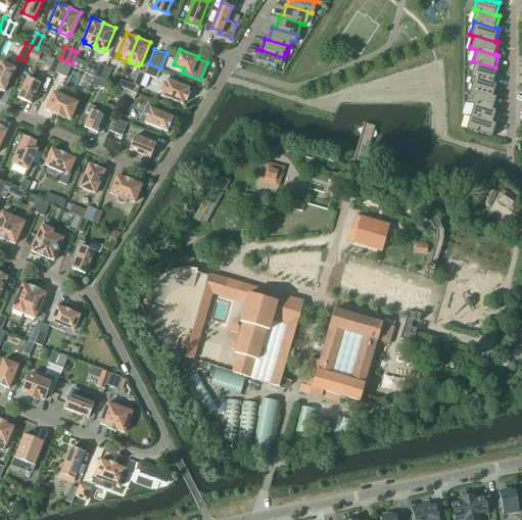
[(283,57),(257,49),(253,62),(279,69),(283,57)]
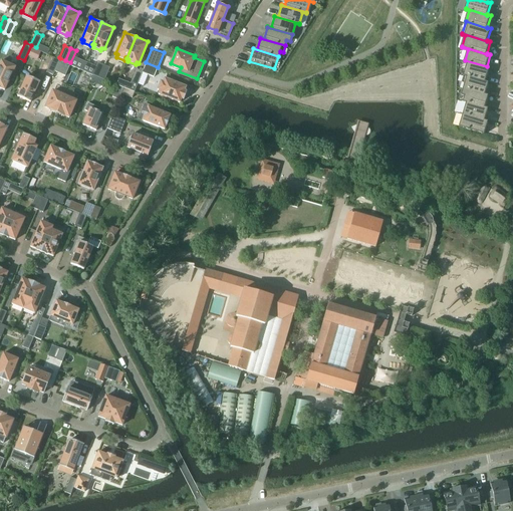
[(55,69),(60,58),(59,58),(53,55),(47,70),(53,72),(55,69)]
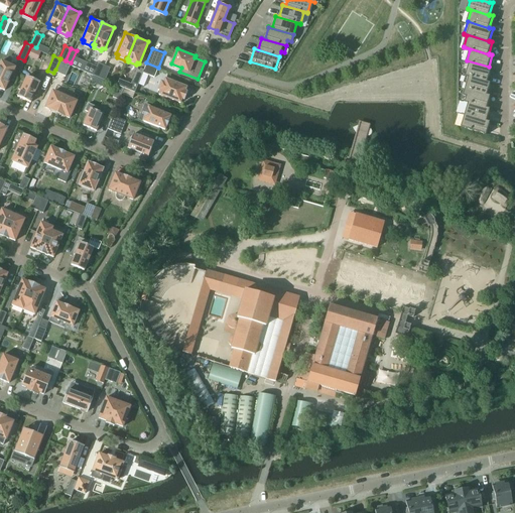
[(0,61),(0,86),(5,89),(16,66),(2,58),(0,61)]
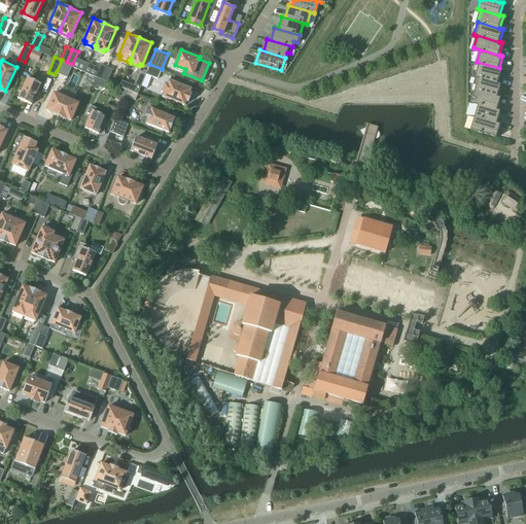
[(62,60),(57,71),(67,75),(72,64),(67,62),(62,60)]
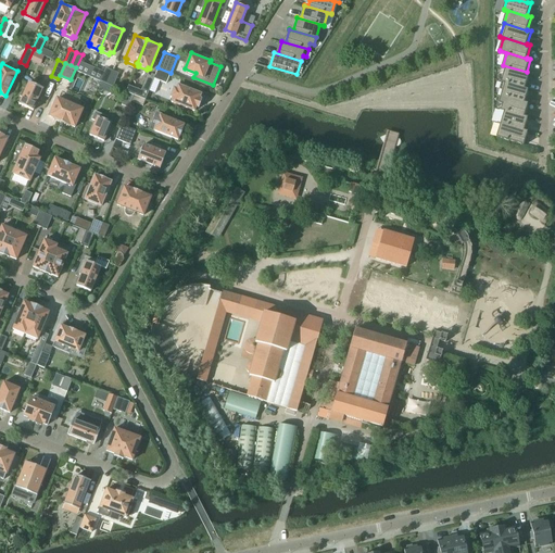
[(101,78),(108,82),(113,68),(106,65),(101,78)]
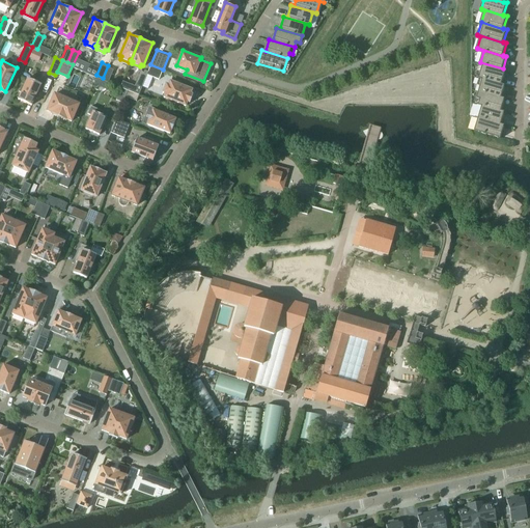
[(483,63),(480,76),(502,82),(503,82),(506,70),(503,68),(480,62),(483,63)]
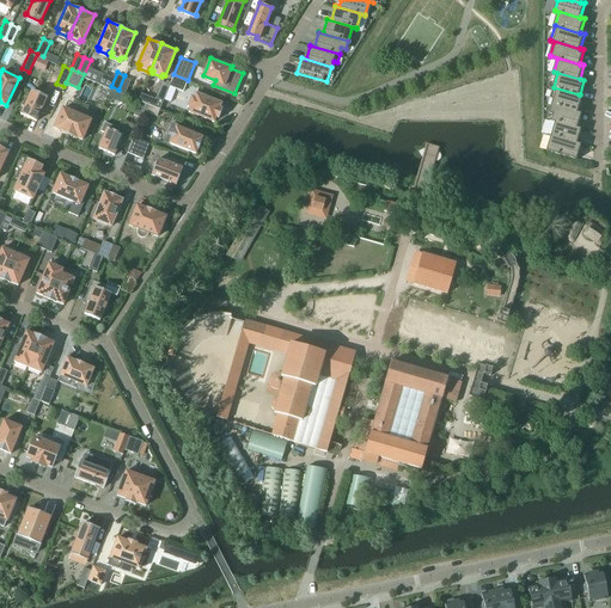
[(173,74),(171,80),(170,84),(184,88),(188,80),(173,74)]
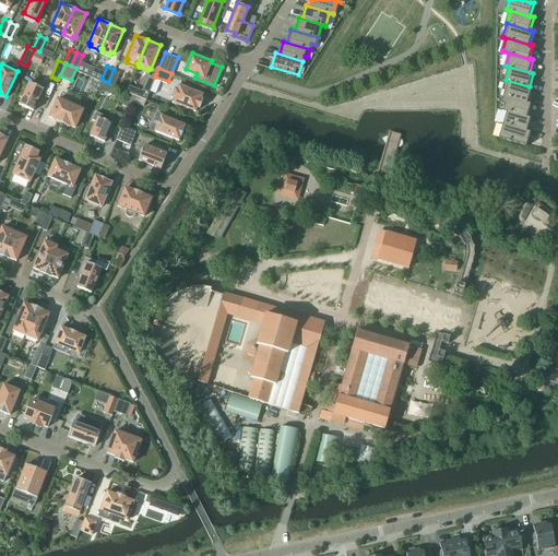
[(114,69),(108,82),(115,84),(120,71),(114,69)]
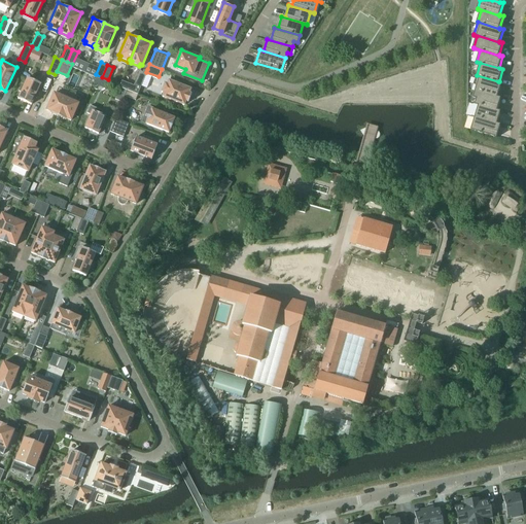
[(143,79),(142,83),(147,85),(152,74),(146,72),(143,79)]
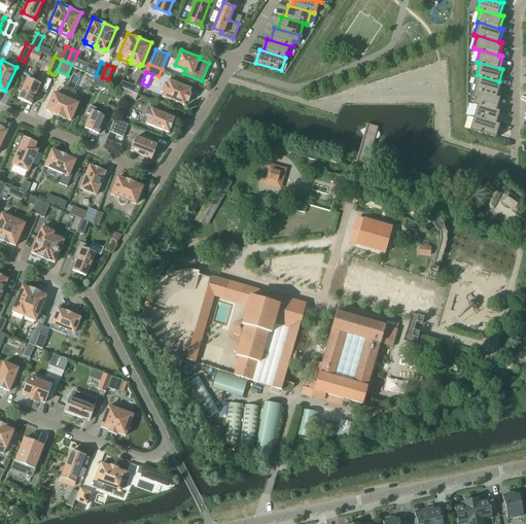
[(25,82),(23,81),(20,89),(22,90),(19,97),(32,103),(35,95),(37,96),(40,91),(38,90),(41,81),(28,75),(25,82)]
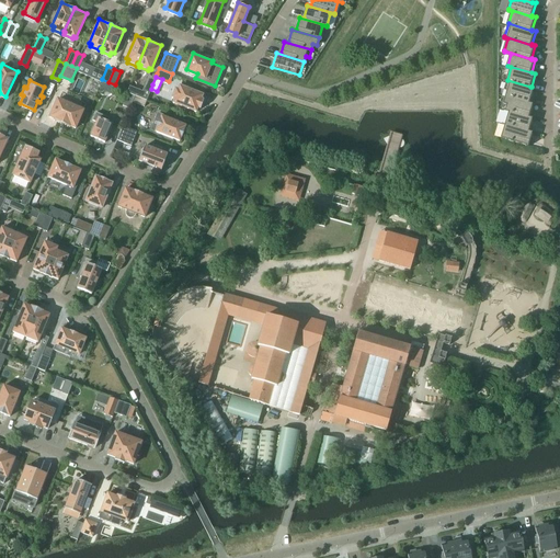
[(509,89),(507,94),(530,101),(535,88),(532,87),(530,87),(507,80),(505,88),(509,89)]
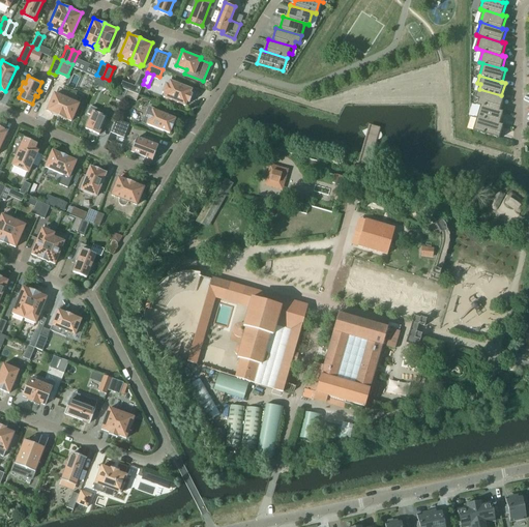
[(138,78),(133,90),(139,92),(143,84),(144,80),(138,78)]
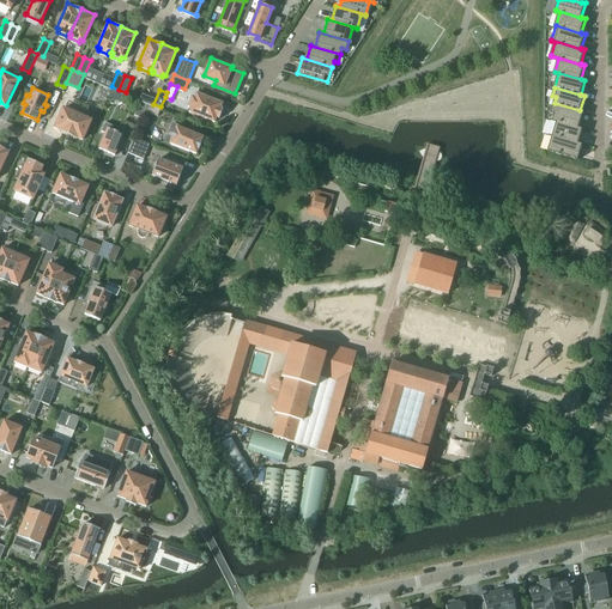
[(220,105),(223,101),(197,91),(195,96),(193,95),(188,104),(192,105),(189,110),(214,120),(217,116),(219,116),(224,107),(220,105)]
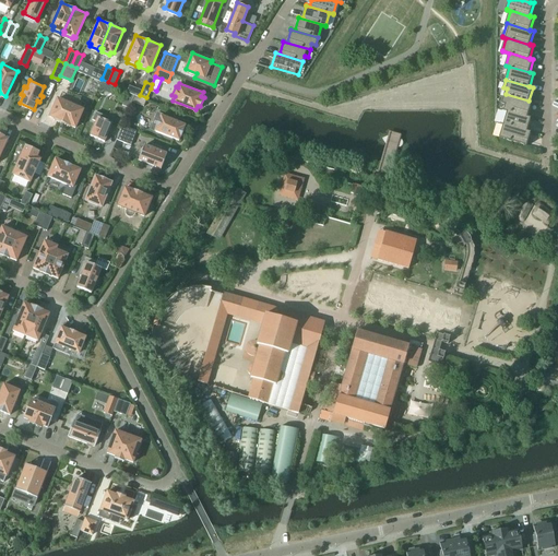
[(132,99),(134,93),(128,91),(122,103),(129,106),(132,99)]
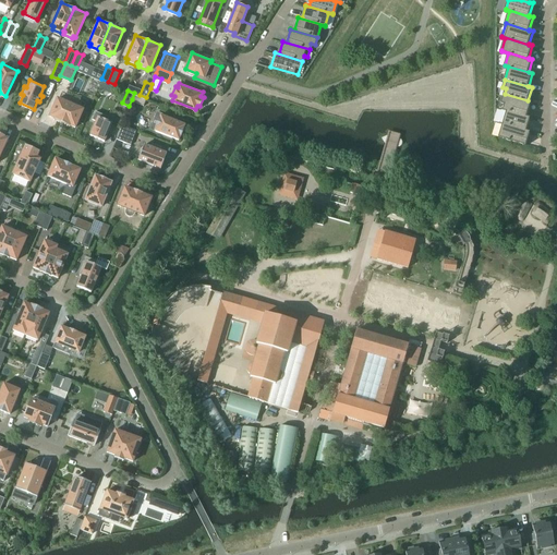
[(140,95),(134,93),(132,99),(144,104),(147,98),(146,97),(140,95)]
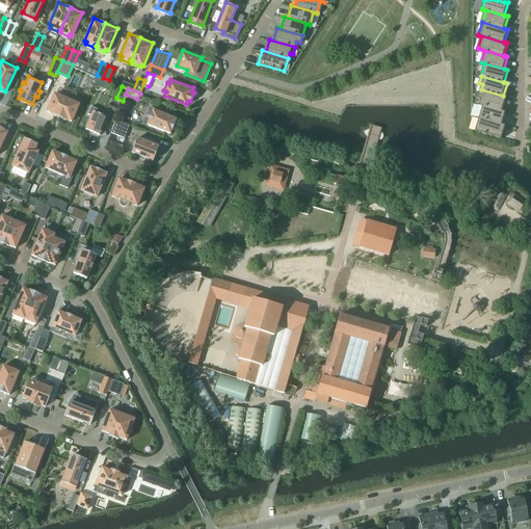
[(482,97),(481,103),(503,109),(507,97),(503,96),(481,89),(479,96),(482,97)]
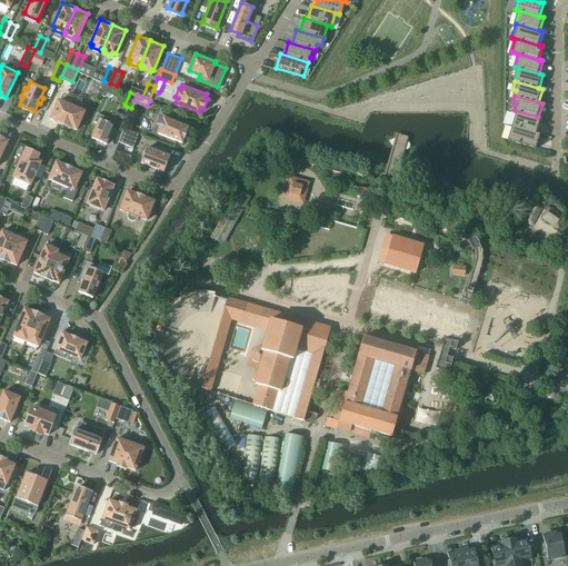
[(68,102),(59,99),(51,117),(77,128),(85,110),(76,106),(77,103),(69,100),(68,102)]
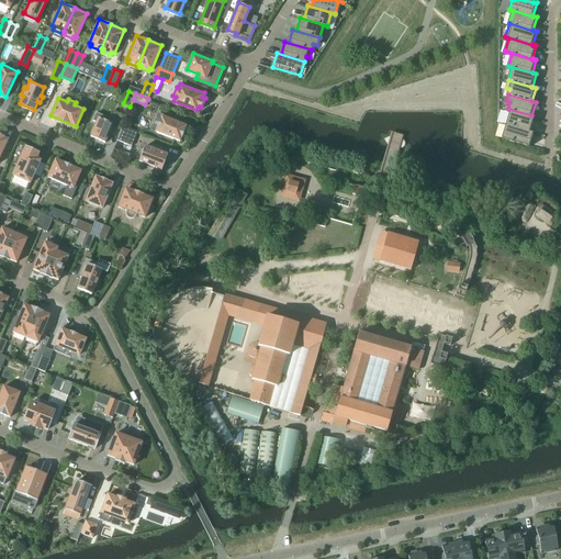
[(508,109),(504,122),(531,130),(536,116),(531,115),(508,109)]
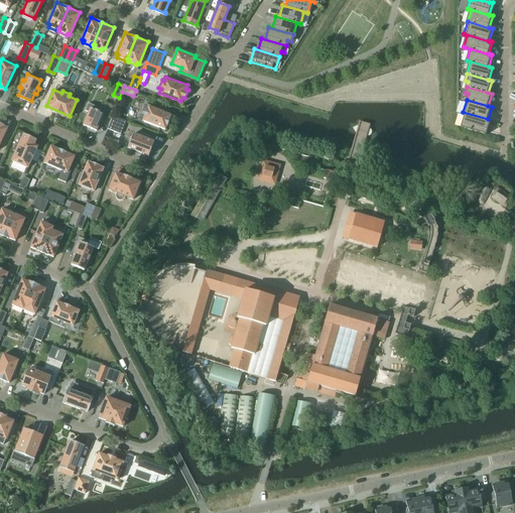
[(86,109),(90,110),(84,123),(97,129),(97,128),(100,122),(101,119),(102,118),(104,113),(104,112),(106,108),(89,101),(86,109)]
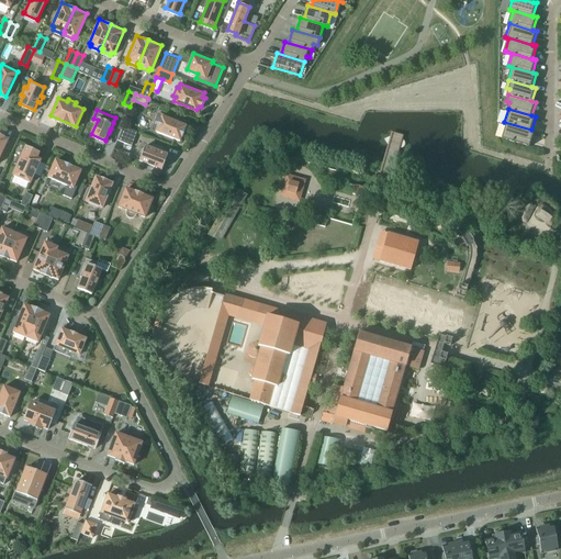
[(164,113),(158,111),(156,116),(160,119),(156,130),(180,140),(187,124),(163,114),(164,113)]
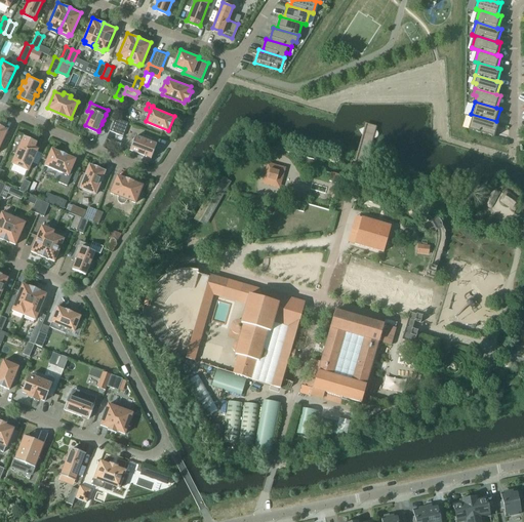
[(496,121),(471,114),(474,115),(471,127),(496,134),(499,122),(496,121)]
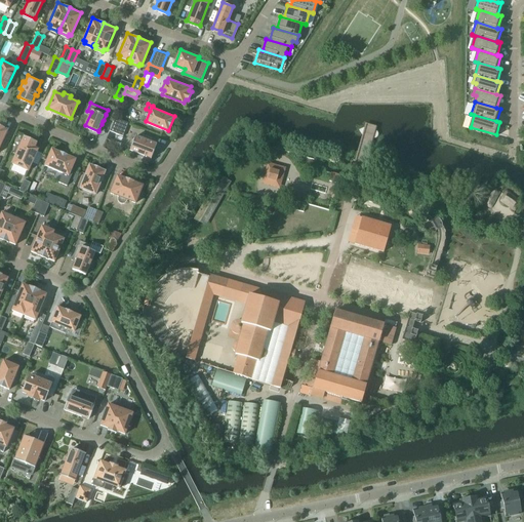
[(116,116),(110,129),(123,134),(129,121),(116,116)]
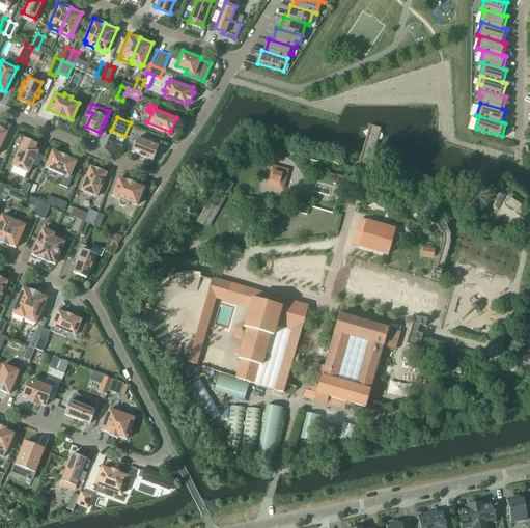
[(154,138),(145,135),(144,138),(138,136),(132,150),(154,159),(159,144),(152,141),(154,138)]
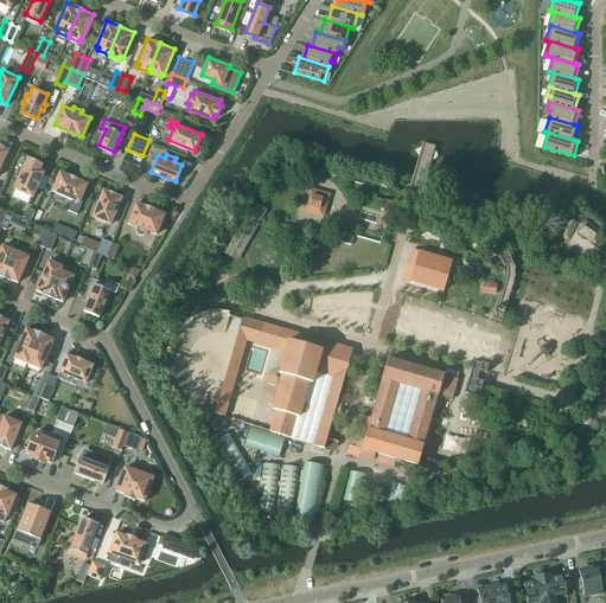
[(14,187),(33,196),(44,171),(40,168),(43,162),(29,155),(24,166),(20,165),(16,174),(19,175),(14,187)]
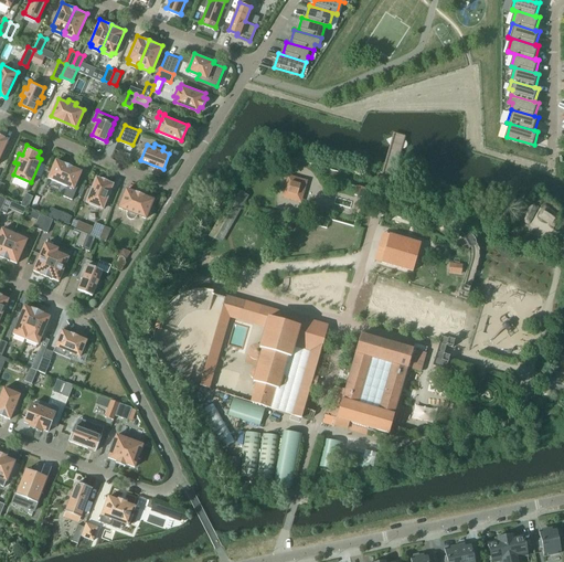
[(50,175),(49,175),(49,176),(50,177),(68,184),(64,193),(73,198),(78,183),(76,182),(82,171),(82,170),(81,169),(72,166),(73,165),(71,165),(71,166),(67,163),(67,162),(66,162),(65,162),(57,159),(56,158),(55,159),(56,160),(50,175)]
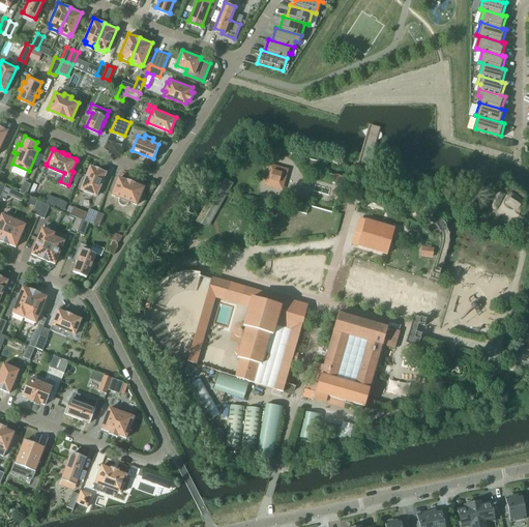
[(106,171),(91,165),(81,187),(96,195),(106,171)]
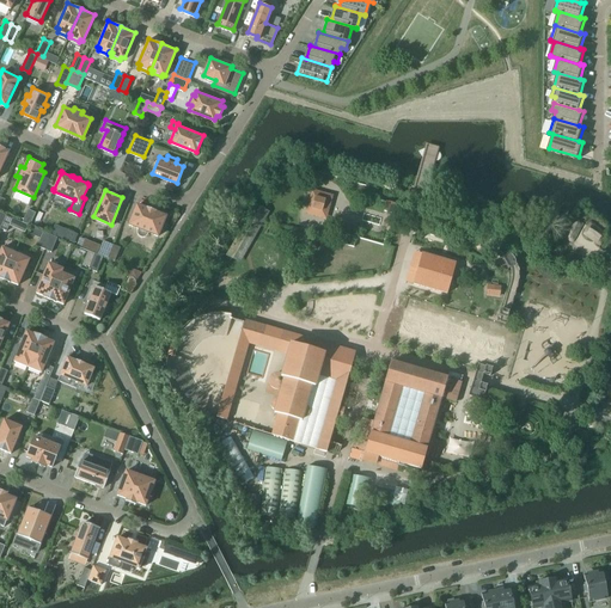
[(316,195),(312,206),(323,208),(325,197),(316,195)]
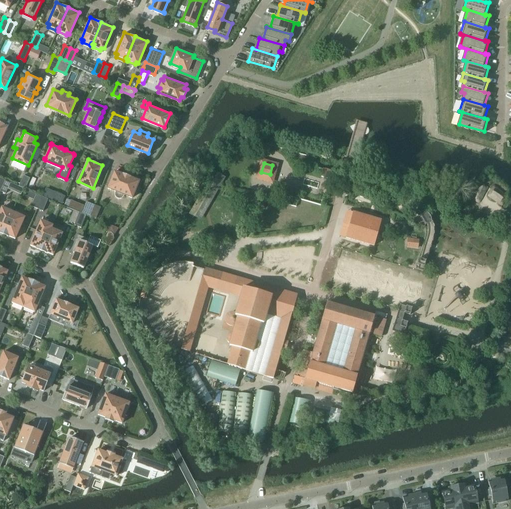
[(332,169),(324,167),(322,174),(330,177),(332,169)]
